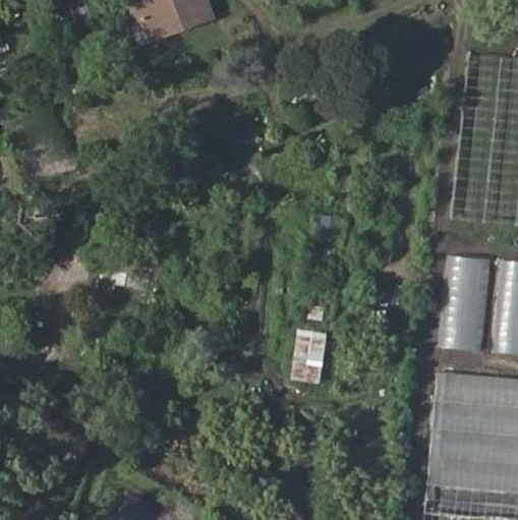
[(178,11),(207,0),(130,0),(138,22),(152,19),(157,36),(183,25),(178,11)]
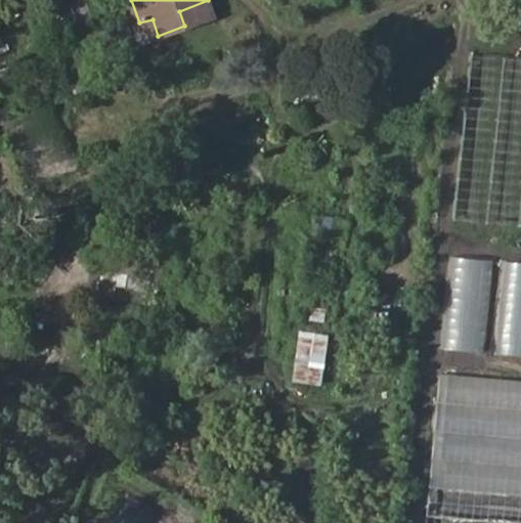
[(224,12),(219,0),(208,0),(179,11),(184,26),(224,12)]
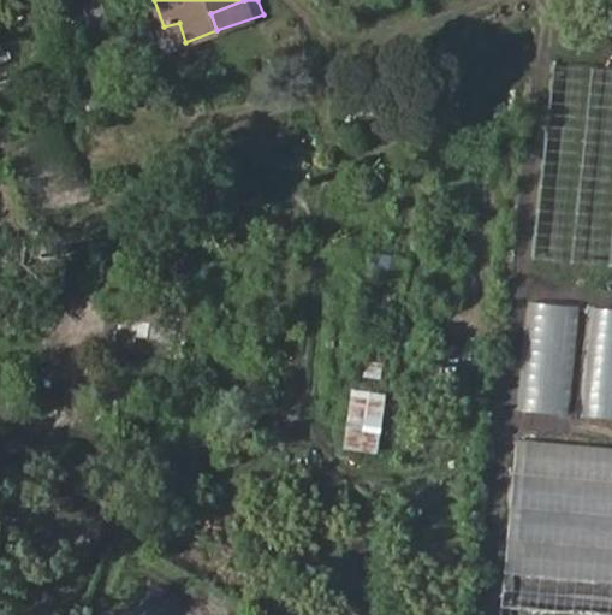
[(542,225),(583,229),(594,69),(553,66),(542,225)]
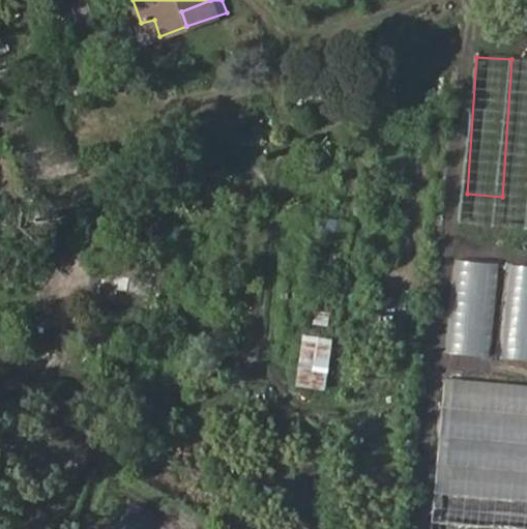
[(449,355),(493,358),(499,263),(456,260),(449,355)]
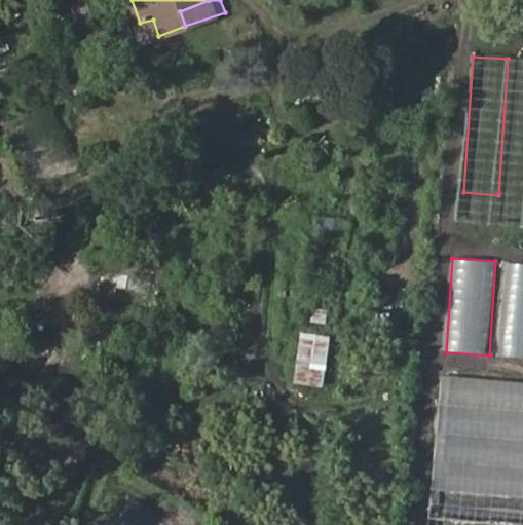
[(324,387),(329,334),(300,331),(295,384),(324,387)]
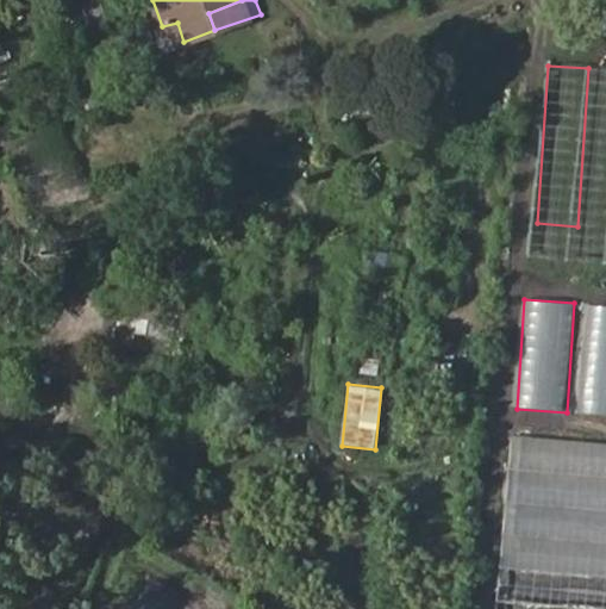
[(605,608),(605,442),(508,435),(493,608),(605,608)]
